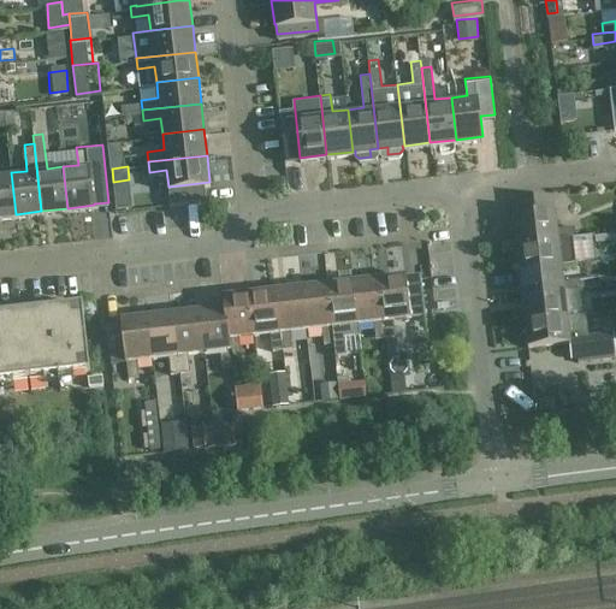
[(0,216),(16,214),(11,172),(0,173),(0,216)]
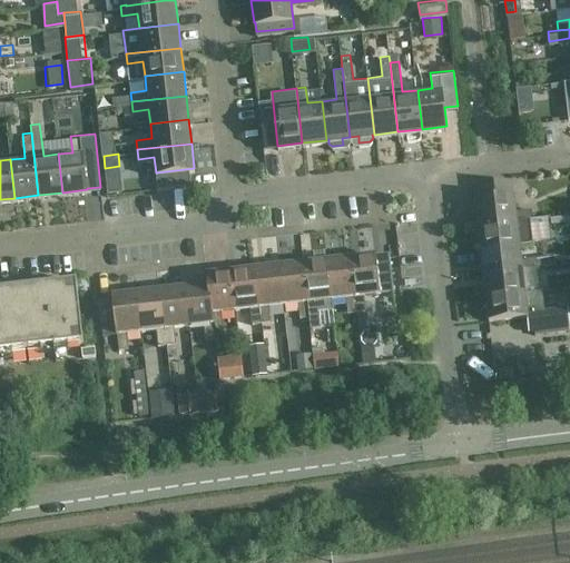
[(478,221),(532,215),(531,206),(516,207),(511,177),(475,180),(477,196),(474,197),(478,221)]
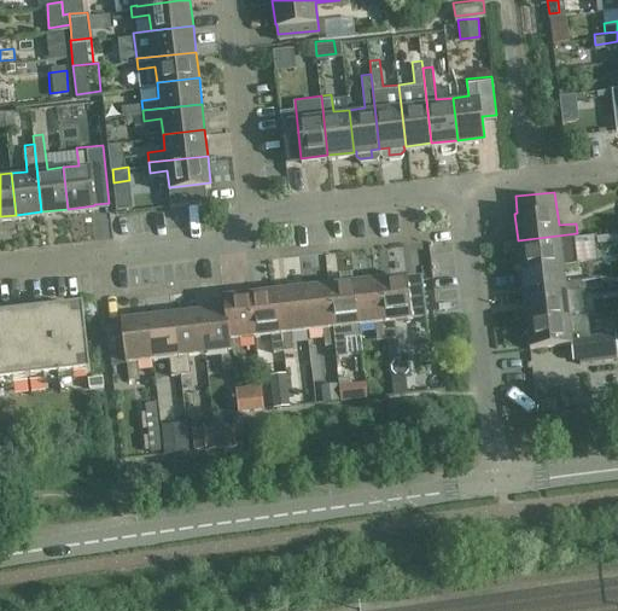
[(0,234),(15,233),(12,219),(0,219),(0,234)]
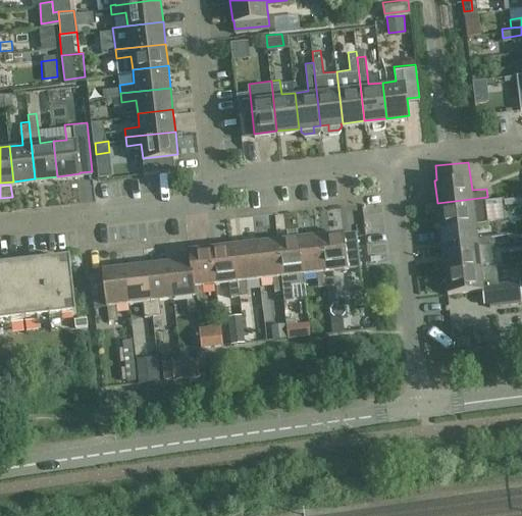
[(439,224),(475,220),(487,219),(485,206),(504,204),(503,195),(487,197),(437,203),(439,224)]
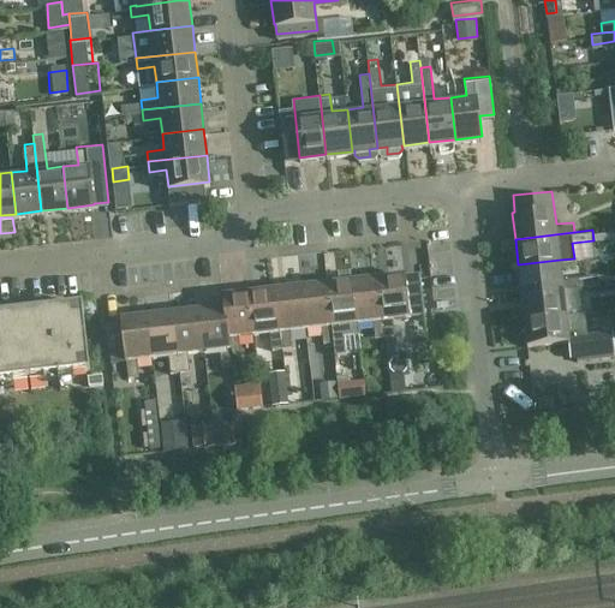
[(521,291),(580,284),(598,282),(597,272),(562,275),(560,260),(518,264),(521,291)]
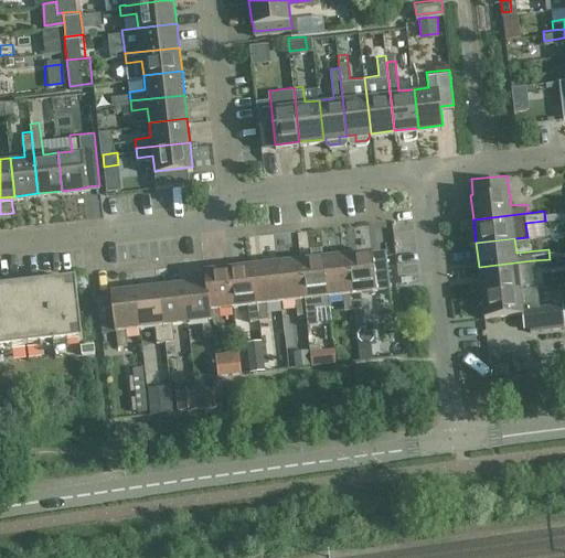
[(347,251),(353,306),(362,304),(361,289),(390,286),(385,249),(372,250),(372,248),(347,251)]
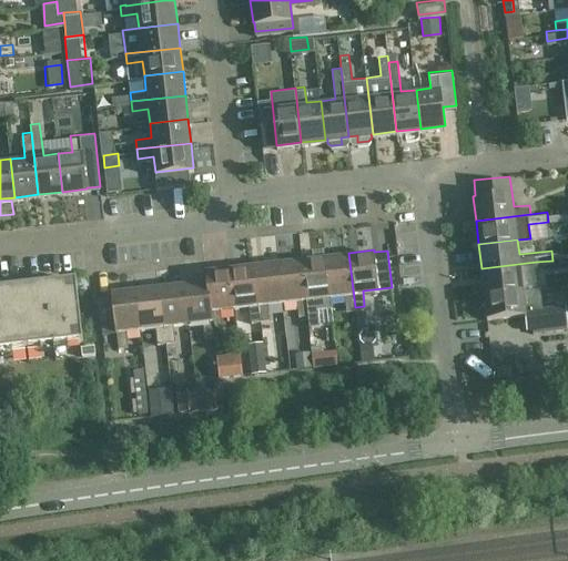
[(325,255),(330,294),(331,294),(344,293),(346,308),(355,307),(348,253),(325,255)]
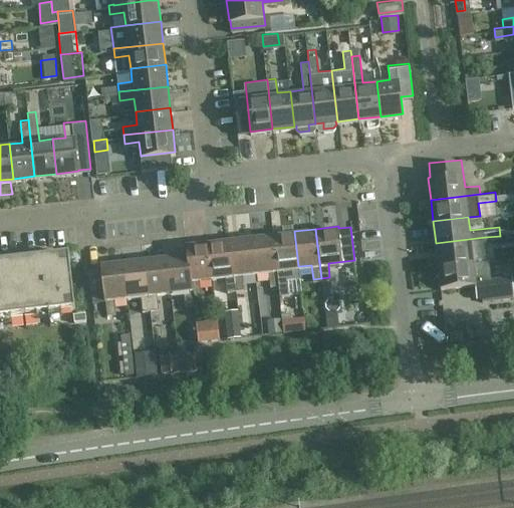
[(299,266),(298,266),(294,231),(272,234),(278,283),(279,283),(280,294),(290,293),(288,277),(300,276),(299,266)]
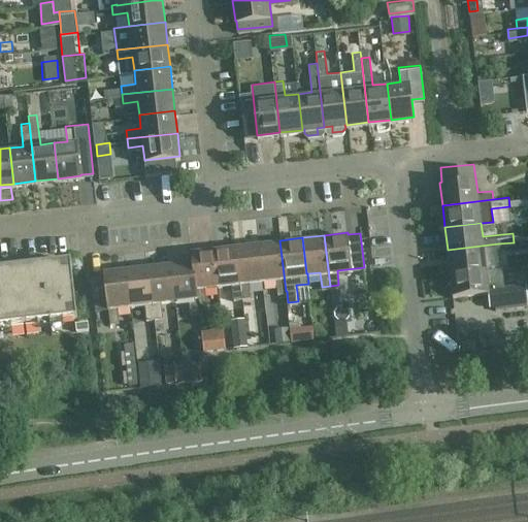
[(258,242),(262,279),(275,278),(277,292),(286,291),(279,240),(258,242)]
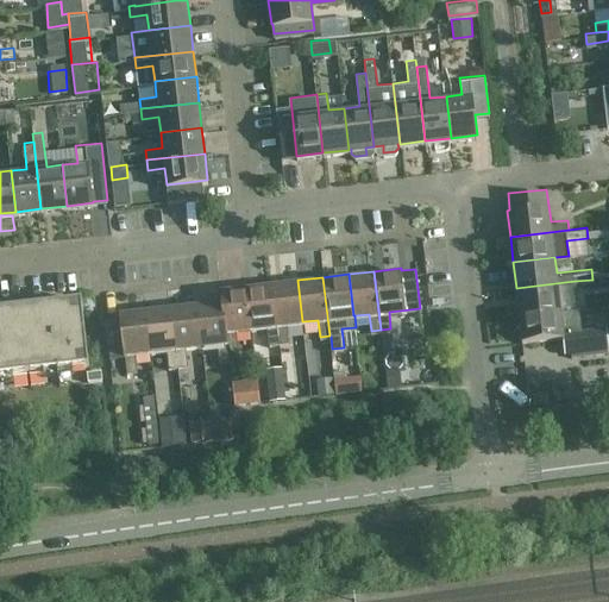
[(302,321),(297,280),(272,283),(278,342),(289,340),(287,324),(302,321)]
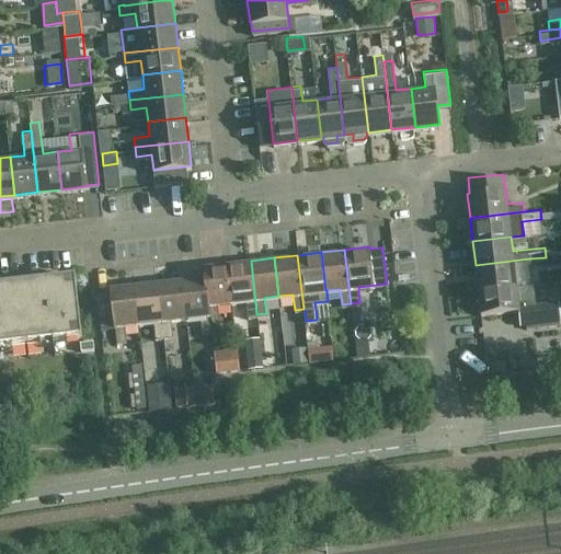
[(478,288),(516,284),(514,269),(530,267),(529,258),(476,265),(478,288)]
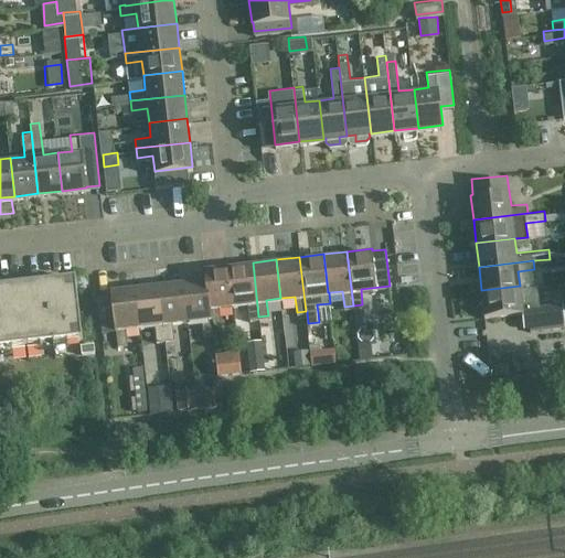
[(258,317),(253,263),(228,265),(233,303),(247,301),(249,318),(258,317)]
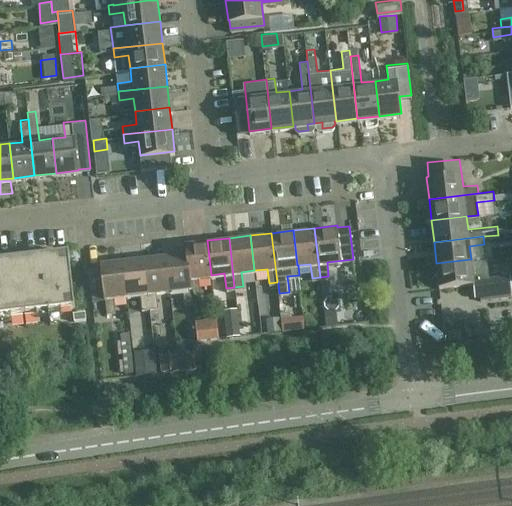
[(211,275),(207,240),(185,243),(186,252),(187,252),(190,277),(193,301),(199,301),(198,291),(199,291),(198,277),(211,275)]
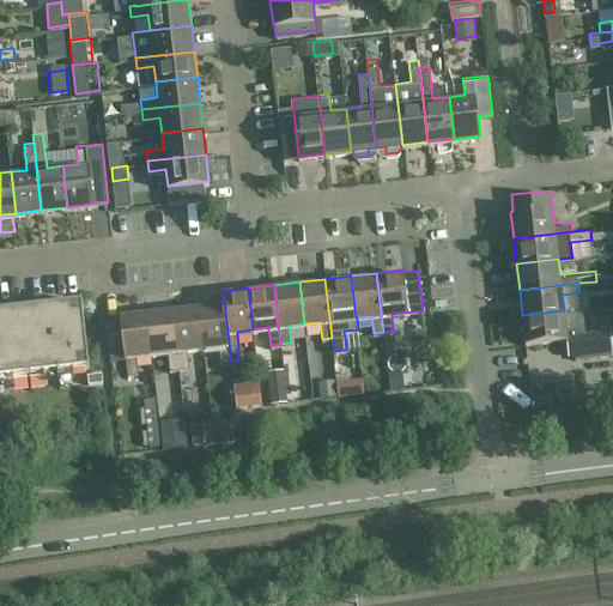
[(0,375),(89,365),(82,300),(0,308),(0,375)]
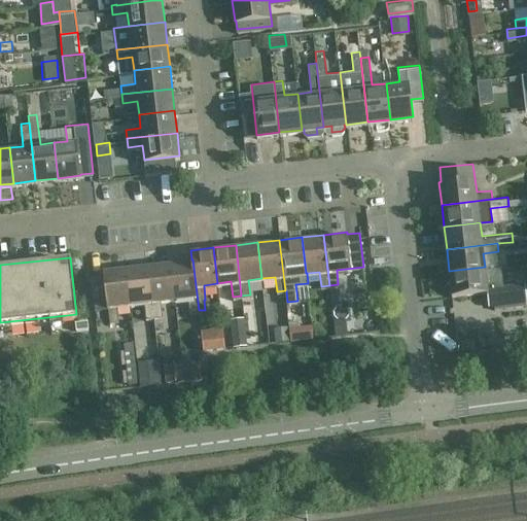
[(170,263),(174,298),(188,297),(189,311),(199,310),(196,285),(192,259),(191,259),(170,263)]
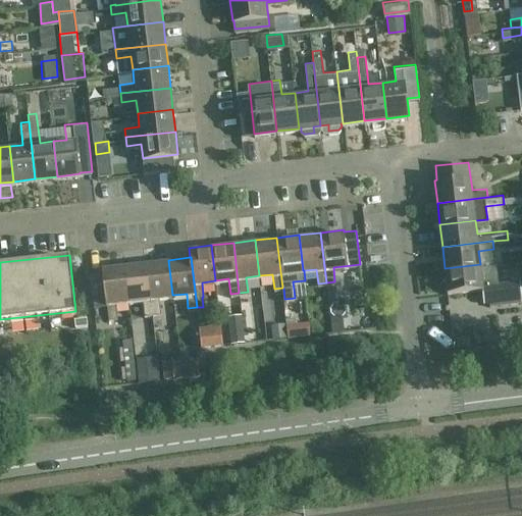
[(147,262),(152,312),(161,311),(159,297),(172,295),(168,260),(147,262)]
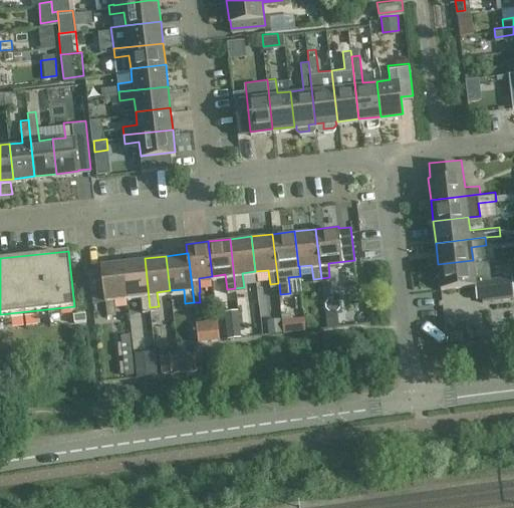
[(122,261),(126,295),(141,294),(142,308),(150,307),(145,258),(122,261)]
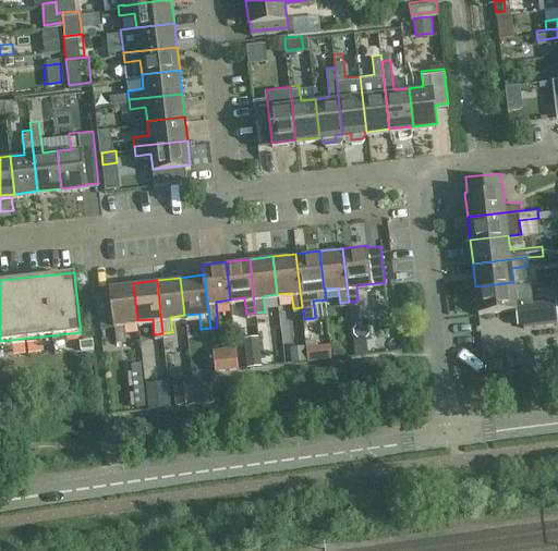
[(513,282),(475,286),(478,310),(516,306),(520,305),(522,319),(557,315),(555,297),(531,301),(531,295),(529,280),(513,282)]
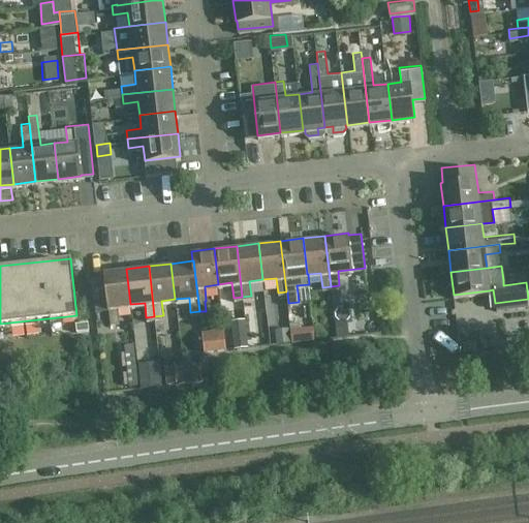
[(130,304),(126,269),(103,271),(110,321),(119,320),(117,306),(130,304)]
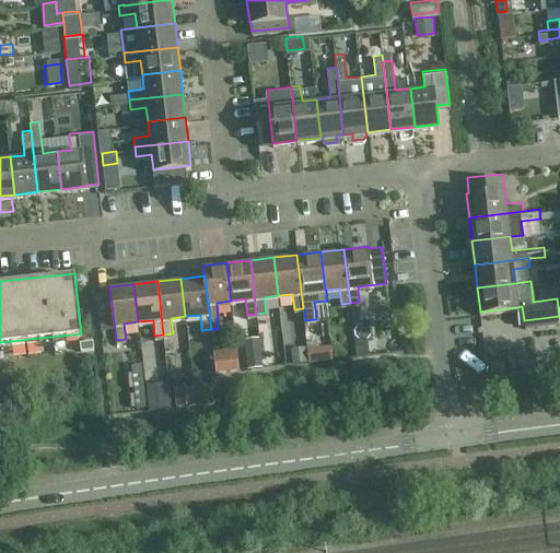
[(114,325),(113,313),(100,315),(101,326),(114,325)]
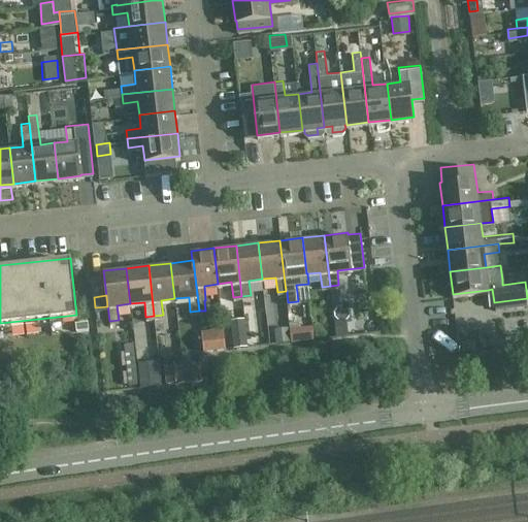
[(233,345),(246,343),(243,316),(230,318),(233,345)]
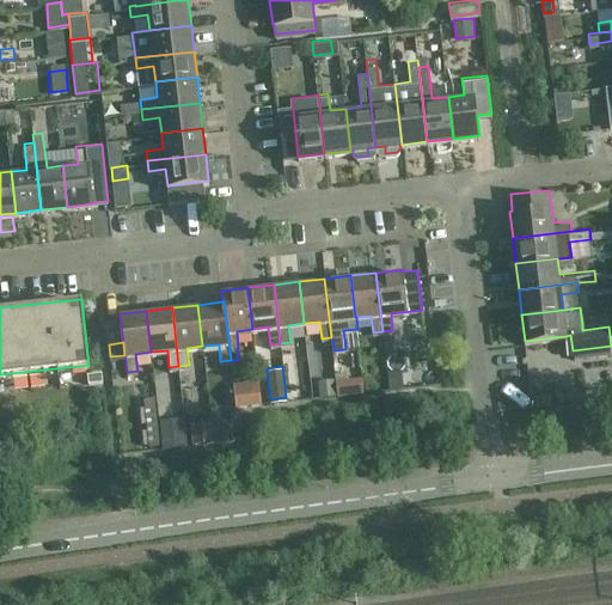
[(397,366),(386,367),(387,385),(398,384),(397,366)]
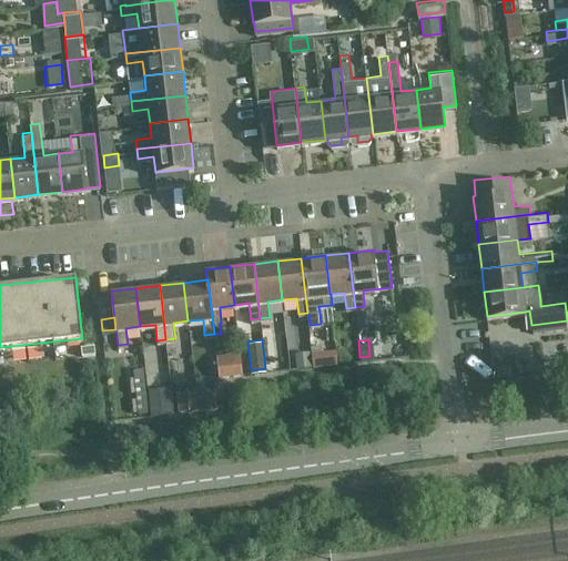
[(95,350),(94,342),(80,344),(81,353),(95,350)]
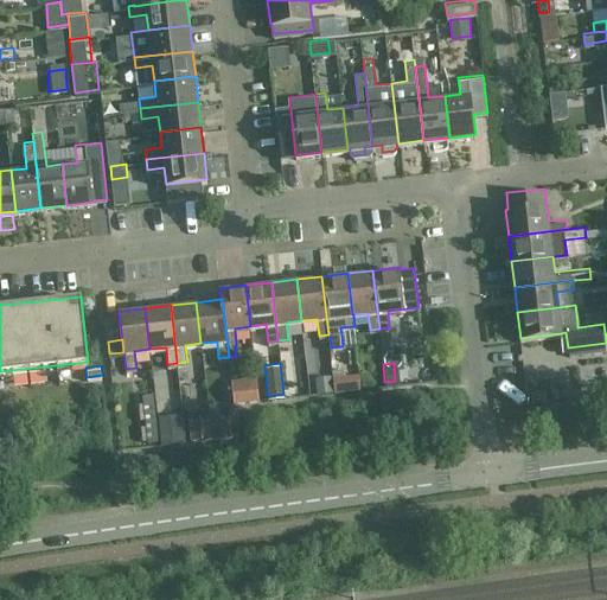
[(332,388),(330,371),(314,372),(317,389),(332,388)]
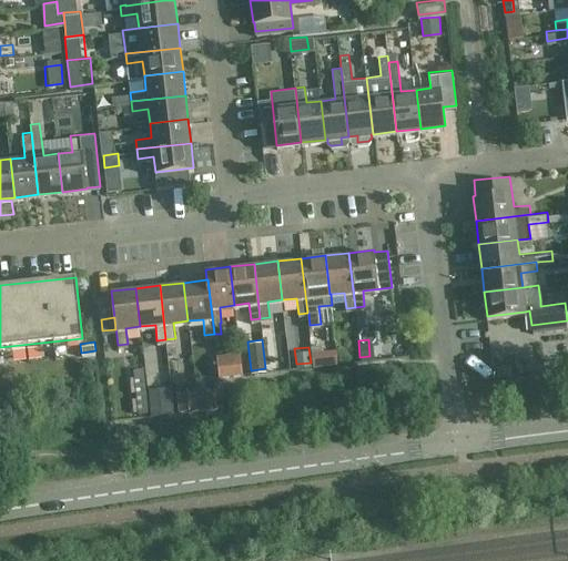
[(312,363),(323,361),(322,347),(310,348),(312,363)]
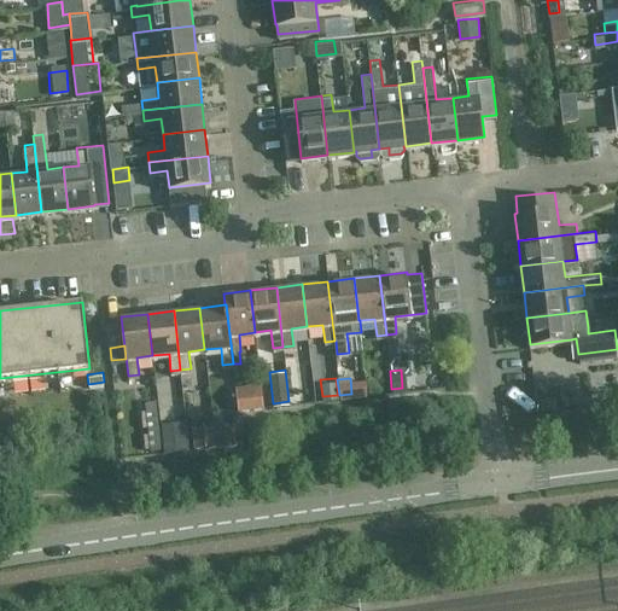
[(263,405),(262,387),(245,388),(248,406),(263,405)]
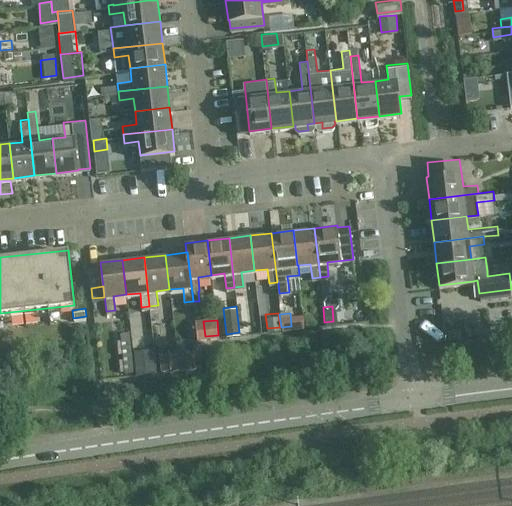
[(311,342),(311,329),(287,329),(287,341),(311,342)]
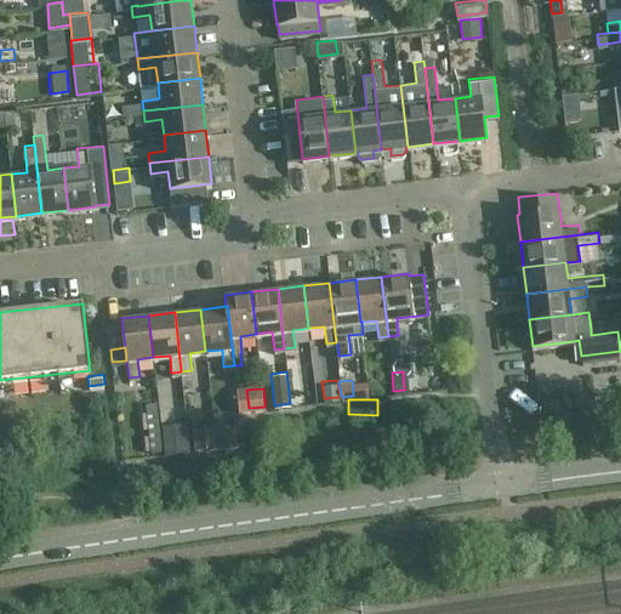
[(144,402),(151,450),(161,448),(157,401),(144,402)]
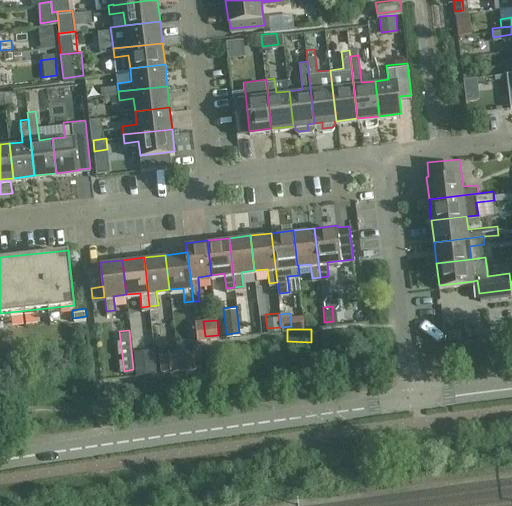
[(176,351),(178,367),(195,366),(194,349),(176,351)]
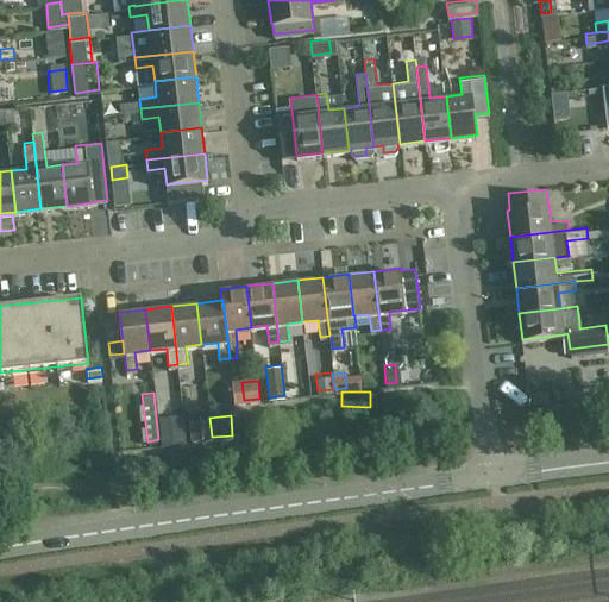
[(212,437),(209,418),(189,420),(192,439),(212,437)]
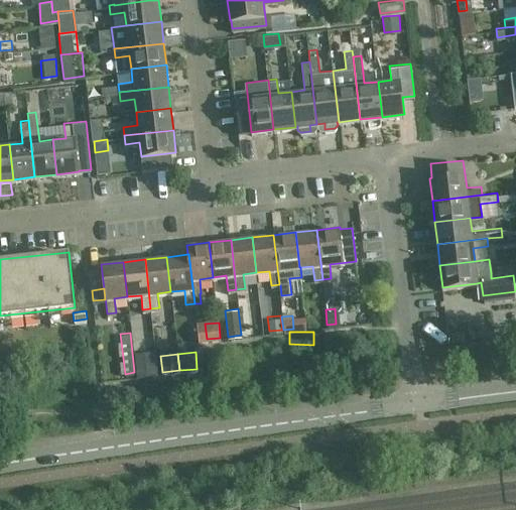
[(138,375),(157,373),(155,356),(136,359),(138,375)]
